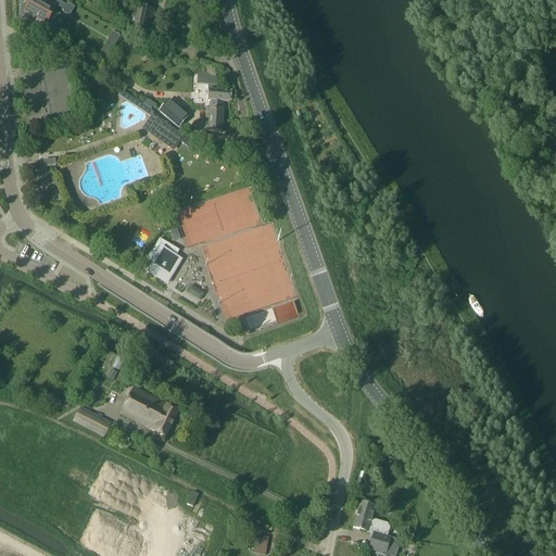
[(46,25),(55,8),(63,12),(66,7),(54,0),(49,0),(48,3),(41,0),(30,0),(24,12),(46,25)]
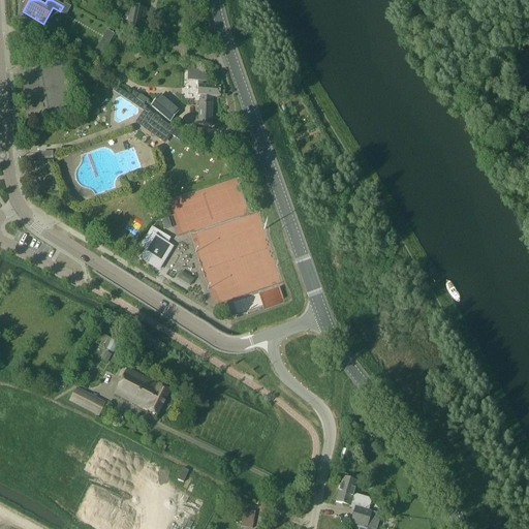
[(143,34),(147,9),(130,6),(126,31),(143,34)]
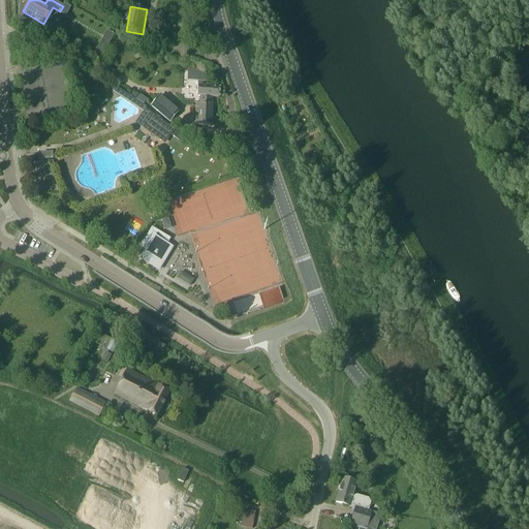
[(101,56),(115,35),(107,31),(94,52),(101,56)]
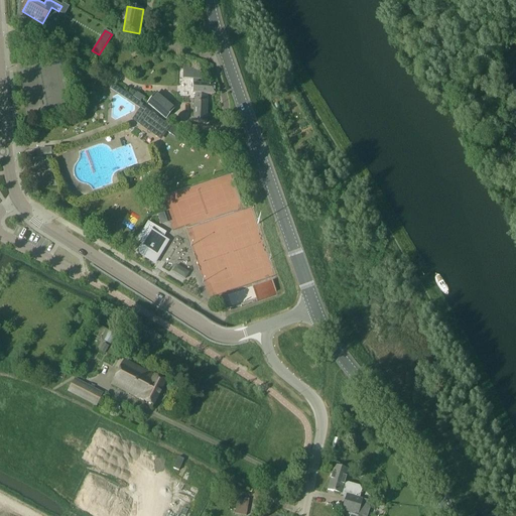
[(136,45),(133,50),(138,53),(141,48),(136,45)]
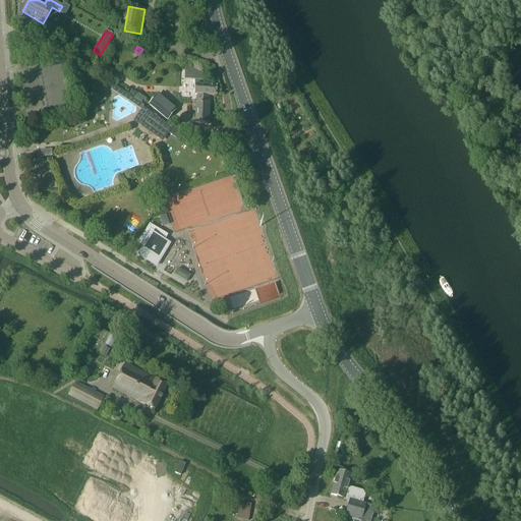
[(186,64),(186,77),(196,77),(195,85),(194,85),(194,95),(196,95),(194,124),(208,124),(209,96),(216,96),(217,87),(211,87),(204,85),(204,74),(186,64)]
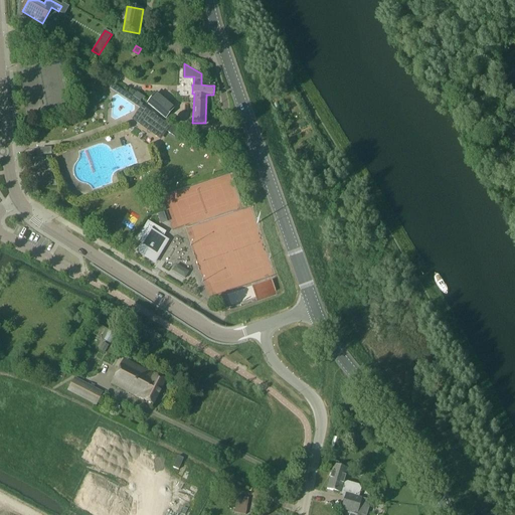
[(145,99),(136,92),(133,97),(140,102),(142,100),(144,101),(145,99)]
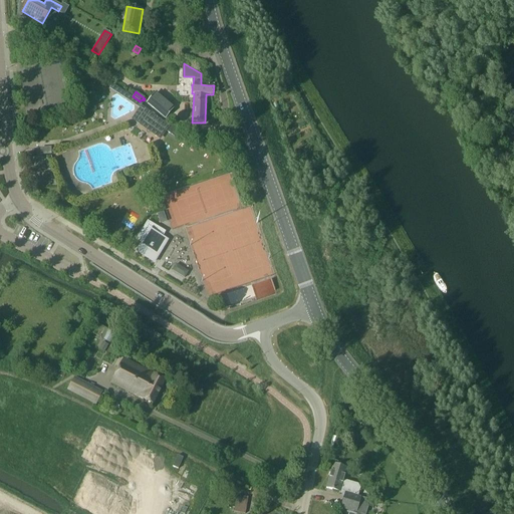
[(156,92),(147,103),(165,119),(175,108),(156,92)]
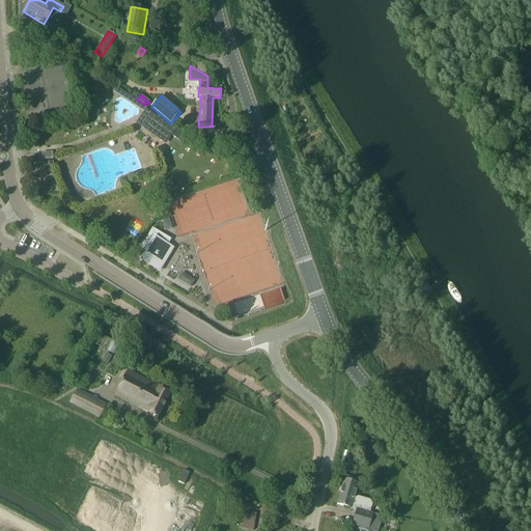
[(165,142),(173,130),(146,111),(141,118),(151,126),(152,123),(158,128),(154,134),(165,142)]
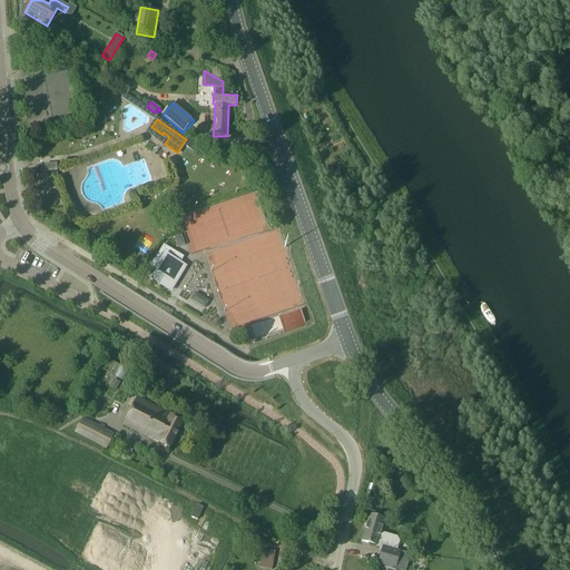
[(185,147),(193,153),(198,145),(190,139),(185,147)]
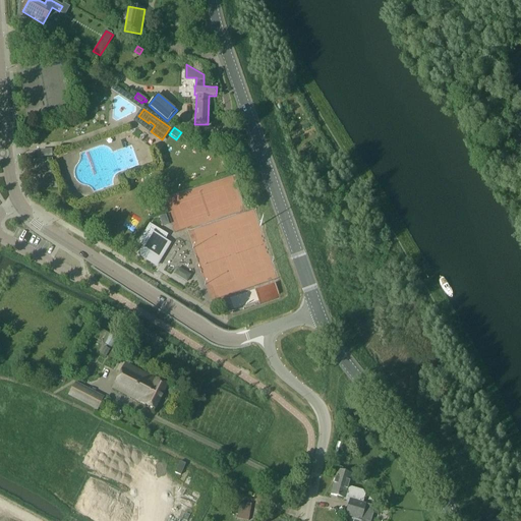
[(169,213),(160,216),(166,231),(174,228),(169,213)]
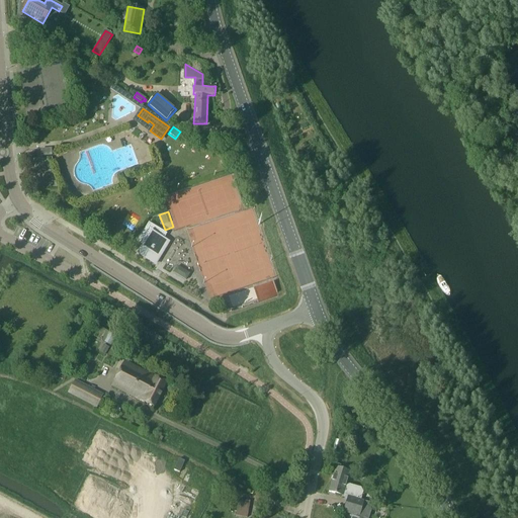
[(167,234),(148,223),(137,242),(143,246),(138,254),(155,264),(168,243),(163,240),(167,234)]
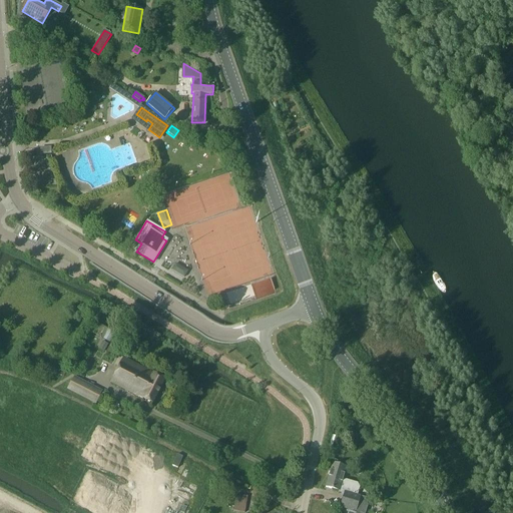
[(172,271),(185,277),(188,271),(176,264),(172,271)]
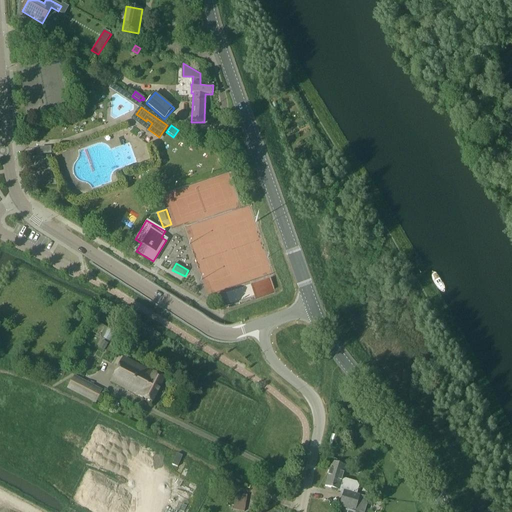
[(108,329),(103,339),(110,342),(115,333),(108,329)]
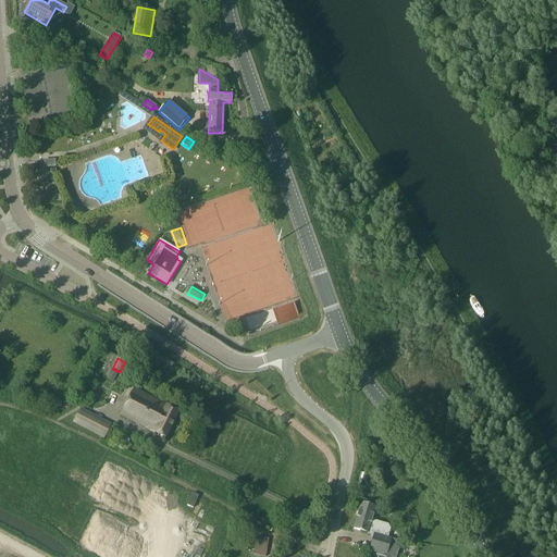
[(178,412),(160,403),(134,390),(121,416),(148,429),(147,430),(165,438),(178,412)]
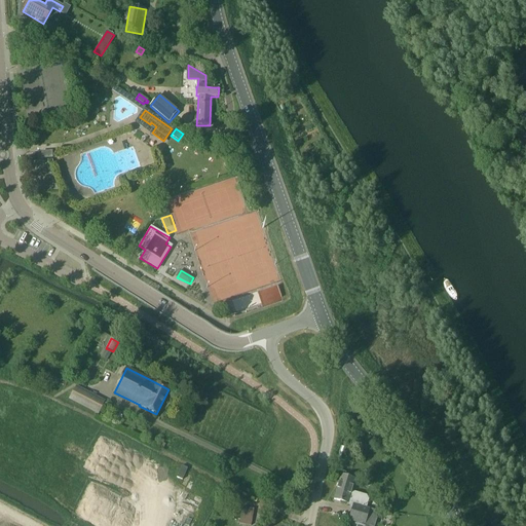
[(105,401),(75,386),(69,400),(98,415),(105,401)]
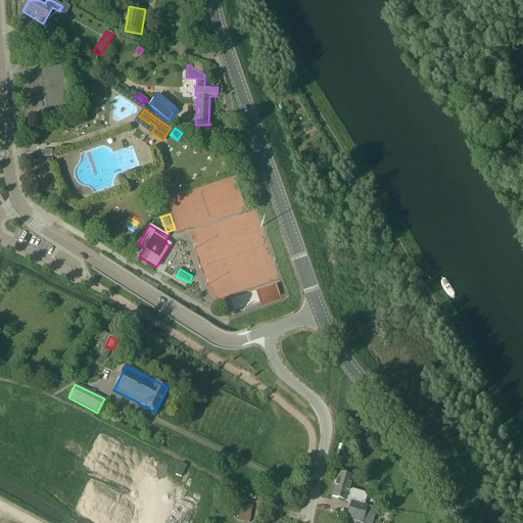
[(364,494),(348,490),(352,476),(339,473),(332,496),(345,501),(345,503),(350,505),(347,517),(363,521),(367,507),(363,506),(365,497),(364,494)]
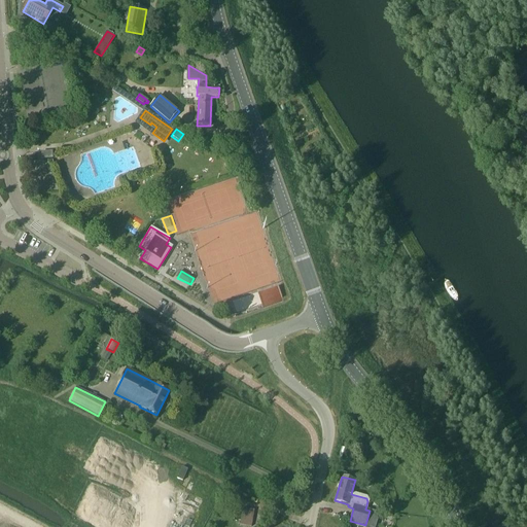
[(236,524),(240,525),(251,526),(254,511),(243,508),(242,514),(234,513),(233,520),(236,521),(236,524)]
